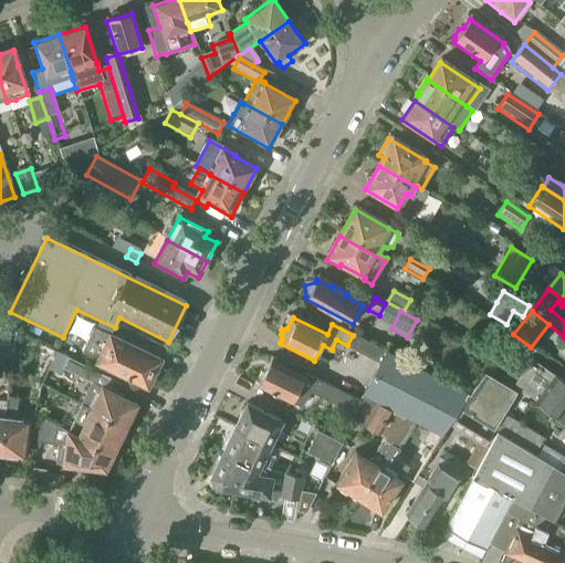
[(0,357),(12,360),(16,334),(0,326),(0,357)]
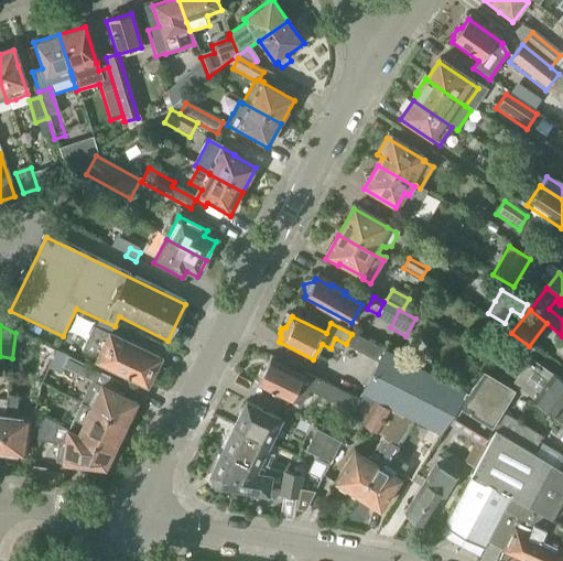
[(147,385),(158,359),(94,327),(82,353),(147,385)]
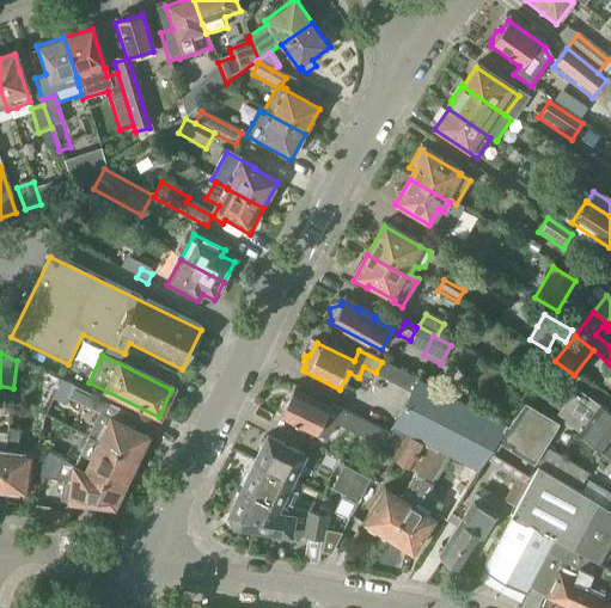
[(415,379),(382,362),(376,373),(374,375),(376,376),(376,375),(410,392),(410,393),(410,394),(417,380),(415,379)]
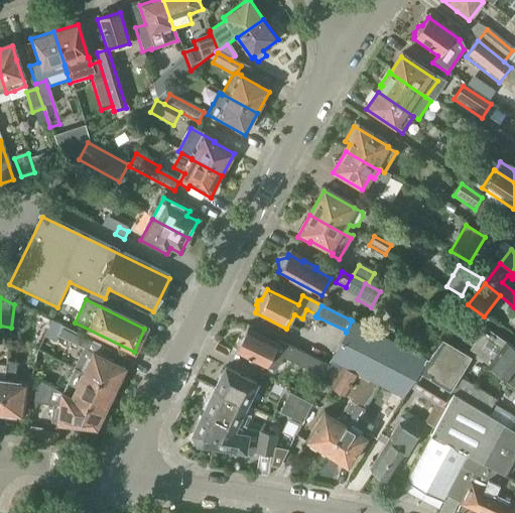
[(451,392),(459,379),(458,379),(470,359),(438,340),(426,359),(352,321),(346,333),(346,332),(331,362),(359,376),(377,386),(392,394),(402,398),(418,372),(451,392)]
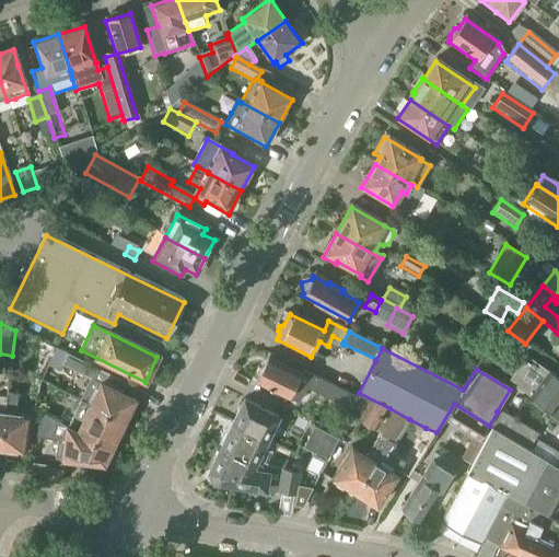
[(81,402),(125,424),(135,402),(106,387),(112,379),(66,357),(60,368),(90,382),(81,402)]
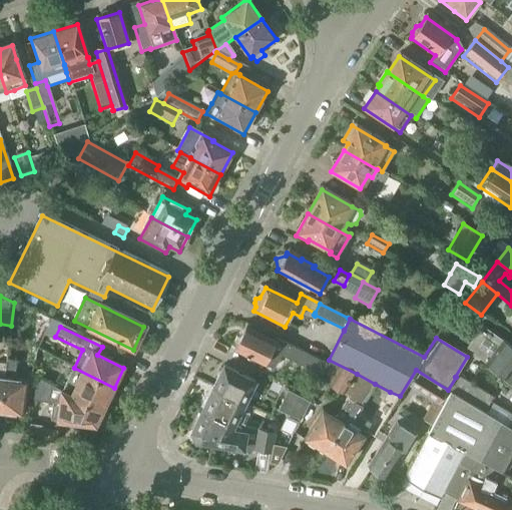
[(465,350),(505,378),(506,376),(509,378),(511,373),(511,347),(484,328),(471,346),(469,344),(465,350)]
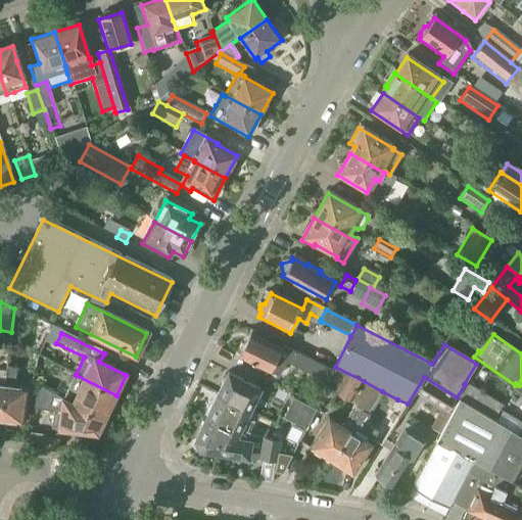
[(325,388),(333,373),(332,373),(281,347),(280,351),(249,336),(244,345),(241,346),(238,350),(240,353),(238,358),(279,378),(286,364),(326,384),(325,388)]
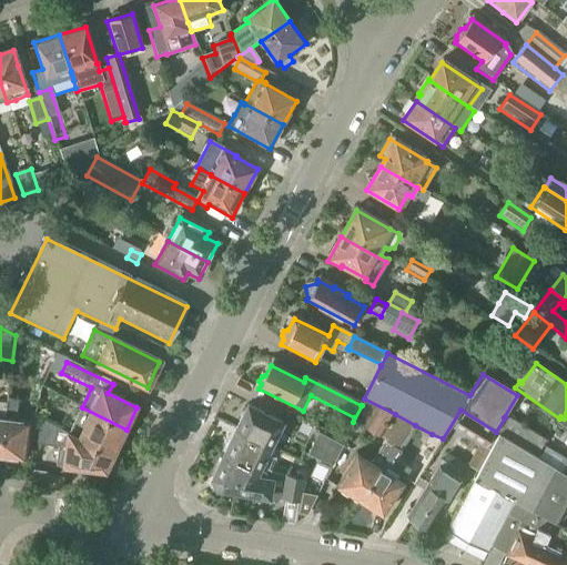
[(382,437),(395,414),(364,399),(361,405),(362,405),(353,422),(365,427),(382,437)]
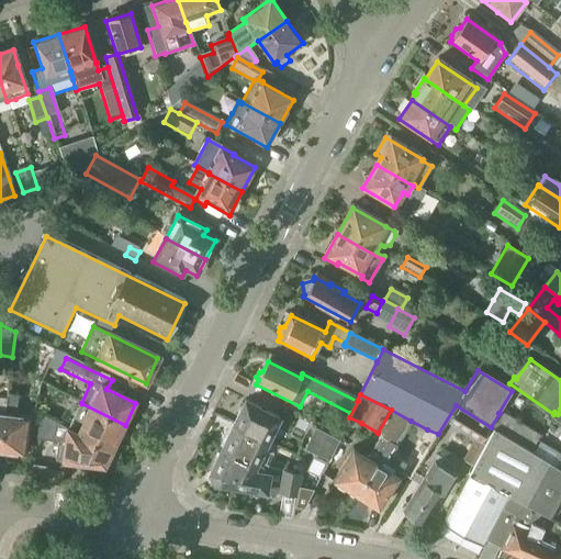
[(112,453),(125,425),(81,403),(80,404),(80,405),(68,431),(112,453)]
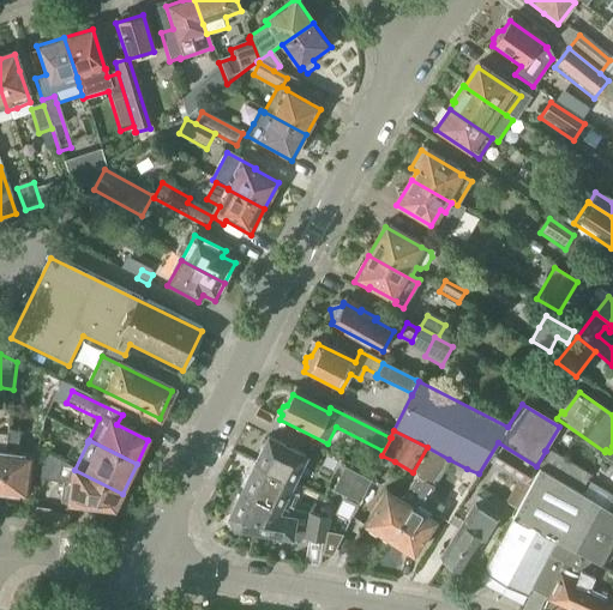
[(256,465),(293,483),(305,458),(268,440),(256,464),(256,465)]
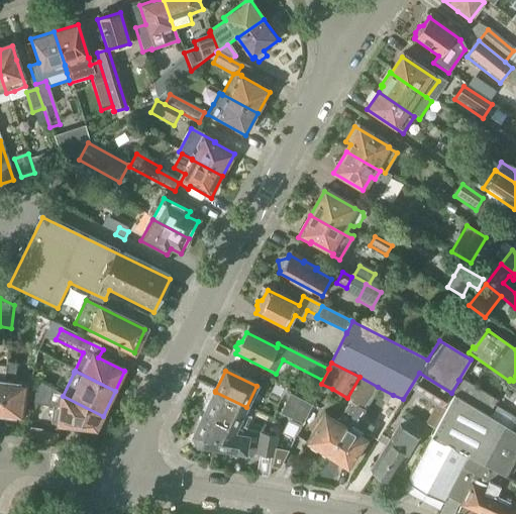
[(506,385),(515,392),(515,376),(513,381),(510,379),(509,381),(506,385)]
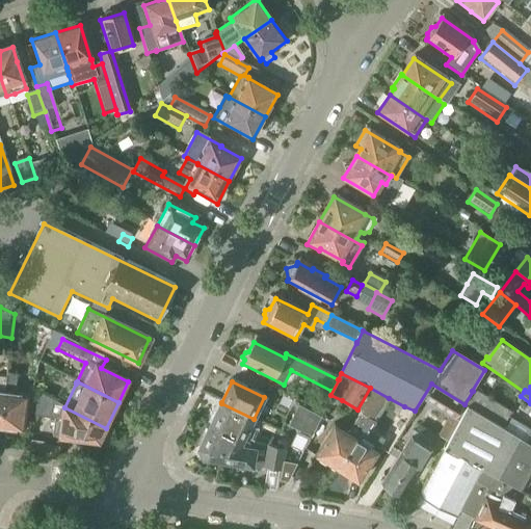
[(316,455),(318,457),(319,460),(324,464),(327,464),(337,469),(355,440),(368,419),(373,422),(389,398),(370,388),(357,410),(362,412),(347,434),(334,426),(316,455)]
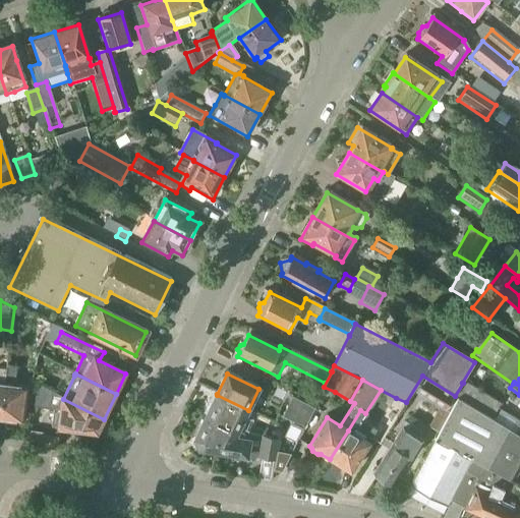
[(445,411),(453,397),(424,380),(415,393),(445,411)]
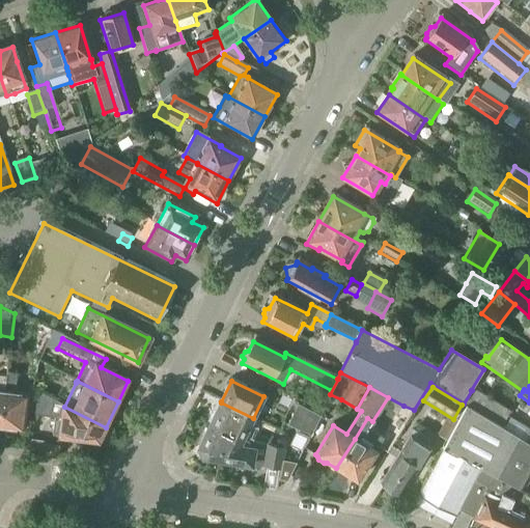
[(464,404),(467,406),(502,427),(509,413),(472,390),(464,404)]
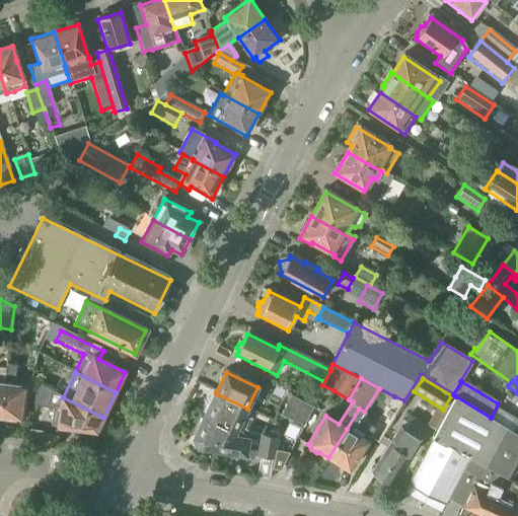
[(4,384),(0,419),(23,422),(27,387),(4,384)]
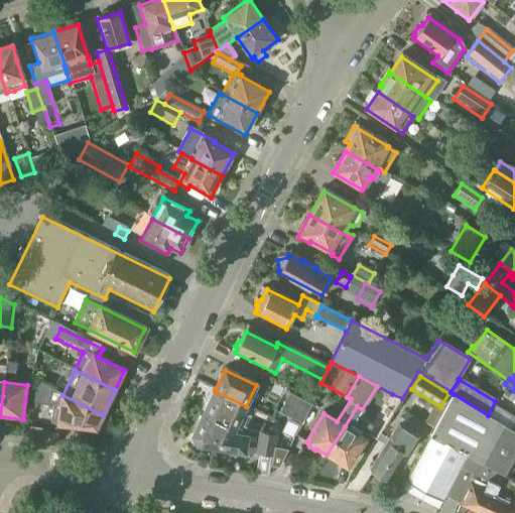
[(62,396),(37,382),(35,393),(34,393),(32,405),(51,407),(48,427),(56,428),(57,424),(96,429),(103,415),(62,395),(62,396)]
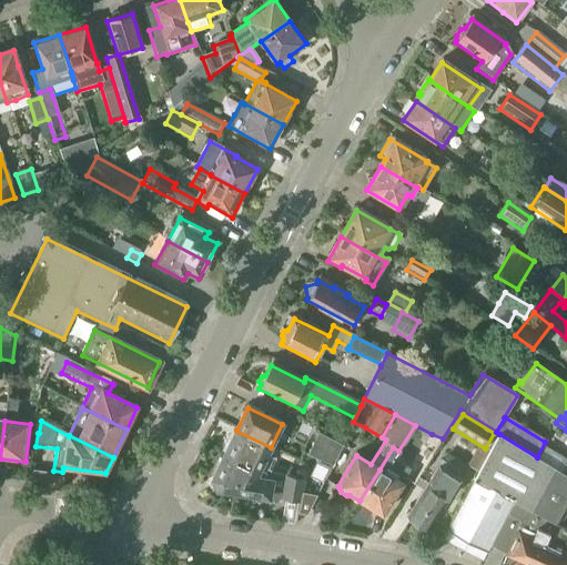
[(259,471),(271,447),(236,431),(236,430),(225,454),(259,471)]
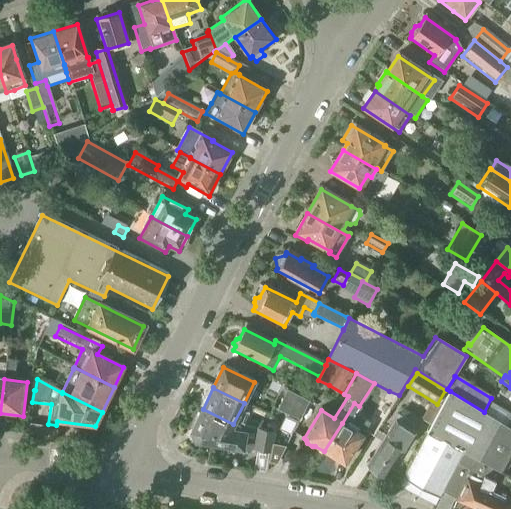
[(502,423),(484,412),(450,391),(404,478),(440,497),(442,493),(463,453),(481,463),(503,475),(510,461),(510,429),(507,427),(502,423)]
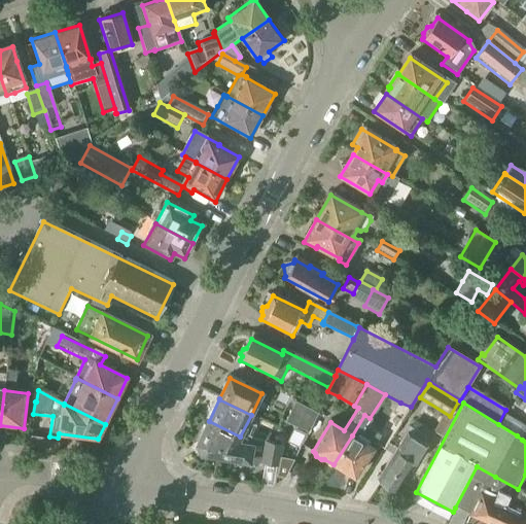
[(295,428),(307,434),(317,415),(294,404),(284,423),(295,428)]
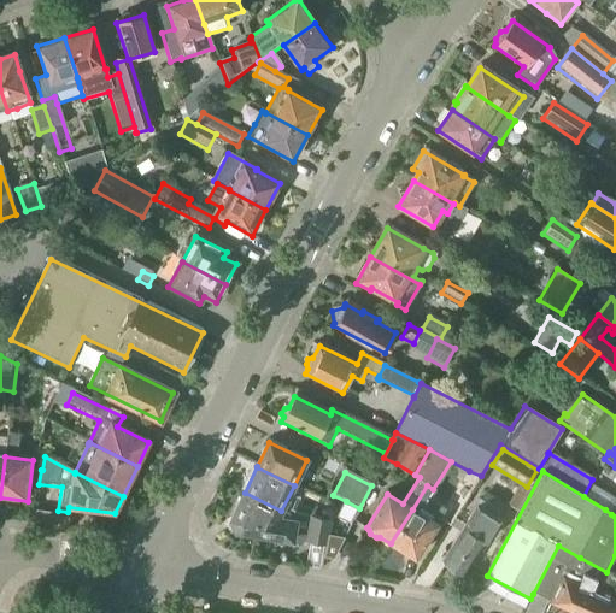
[(412,510),(391,543),(402,549),(402,554),(408,558),(412,558),(415,559),(436,525),(421,516),(435,491),(433,489),(427,485),(412,510)]
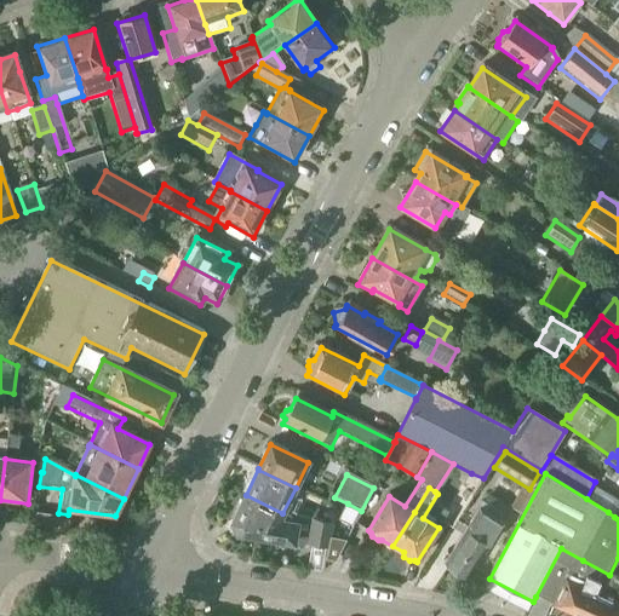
[(307,546),(311,520),(291,517),(290,517),(282,513),(246,495),(231,523),(236,535),(293,543),(297,546),(302,547),(304,547),(307,546)]
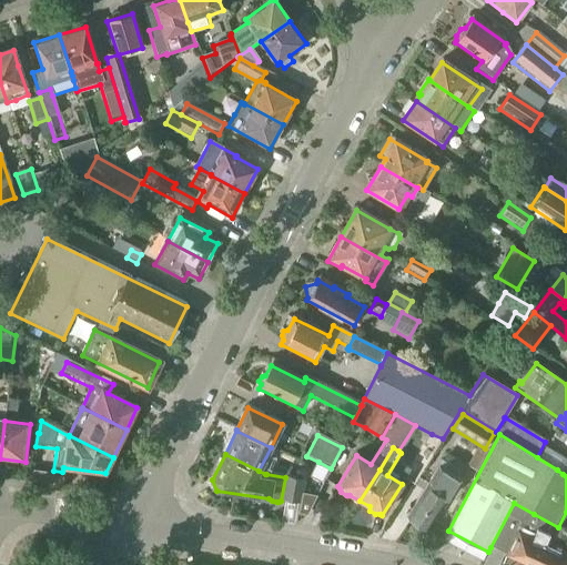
[(461,473),(442,461),(408,514),(413,516),(413,518),(427,528),(446,497),(451,500),(461,484),(459,484),(462,481),(457,477),(461,473)]
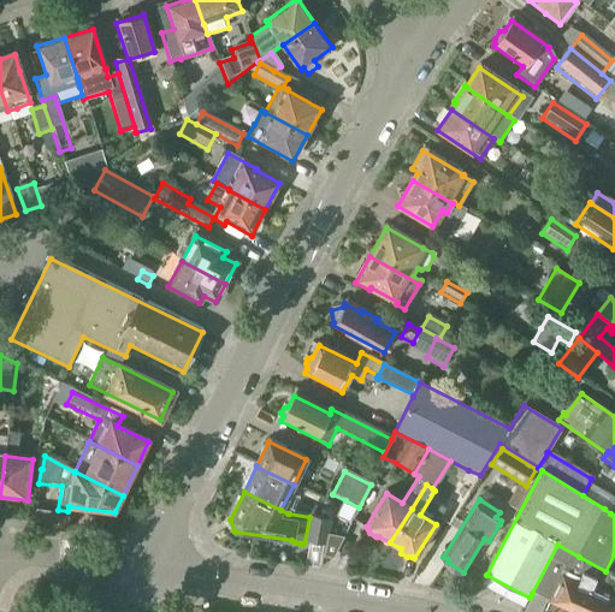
[(309,517),(305,542),(325,546),(326,536),(330,521),(315,518),(309,517)]
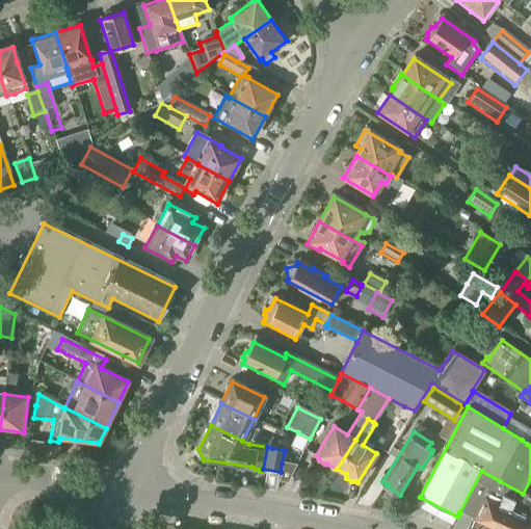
[(282,464),(281,472),(279,482),(287,484),(296,466),(282,464)]
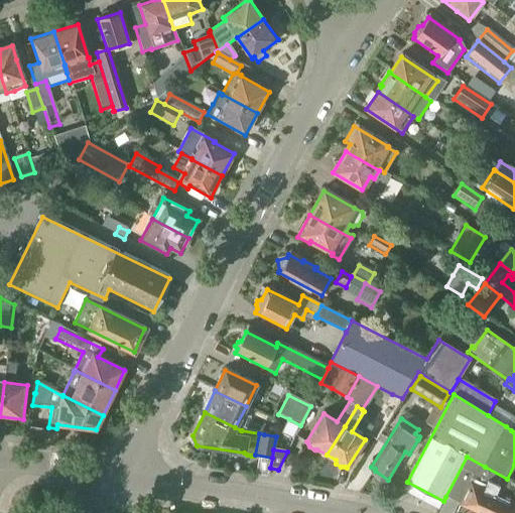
[(445,497),(459,505),(476,512),(514,512),(514,483),(507,479),(485,467),(467,457),(445,497)]
